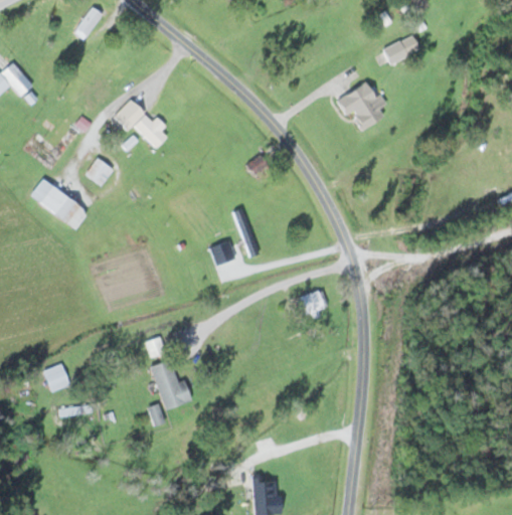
[(104,15),(93,7),(74,32),(86,40),(104,15)]
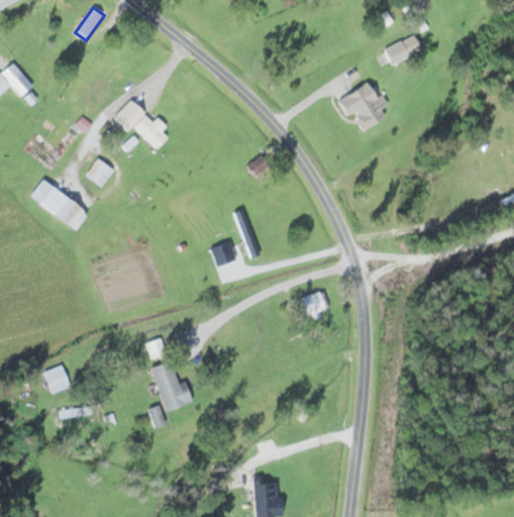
[(393,64),(422,48),(415,34),(386,49),(393,64)]
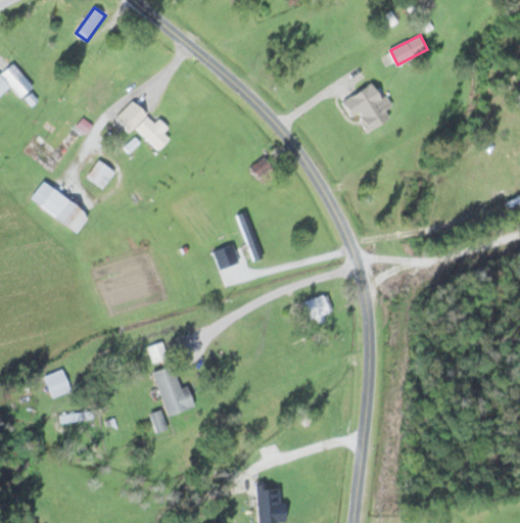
[(35,86),(13,62),(1,74),(22,97),(35,86)]
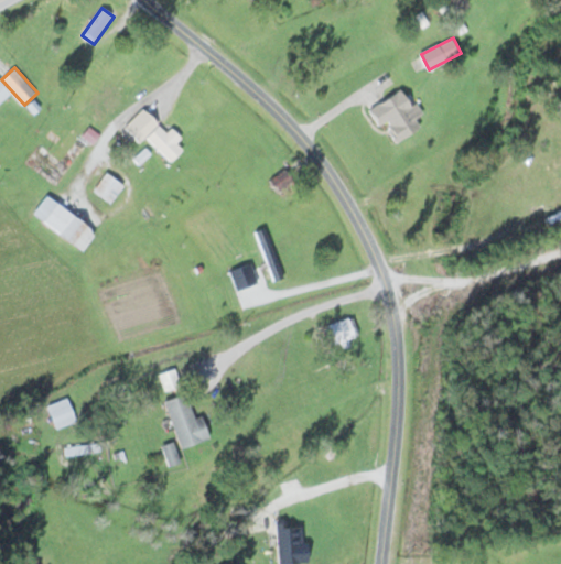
[(0,102),(11,93),(0,80),(0,102)]
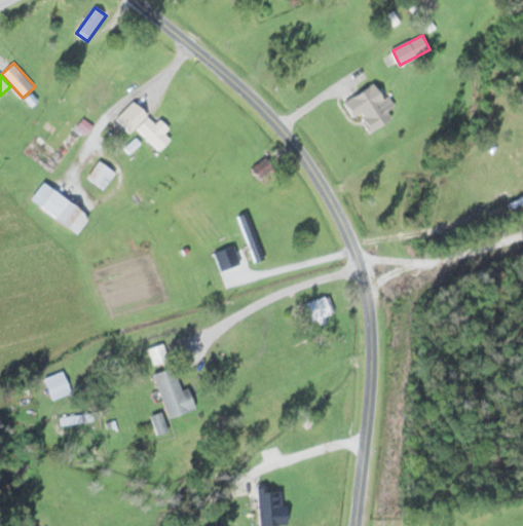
[(394,119),(388,110),(396,107),(390,95),(383,99),(376,84),(344,101),(353,119),(361,115),(369,132),(394,119)]
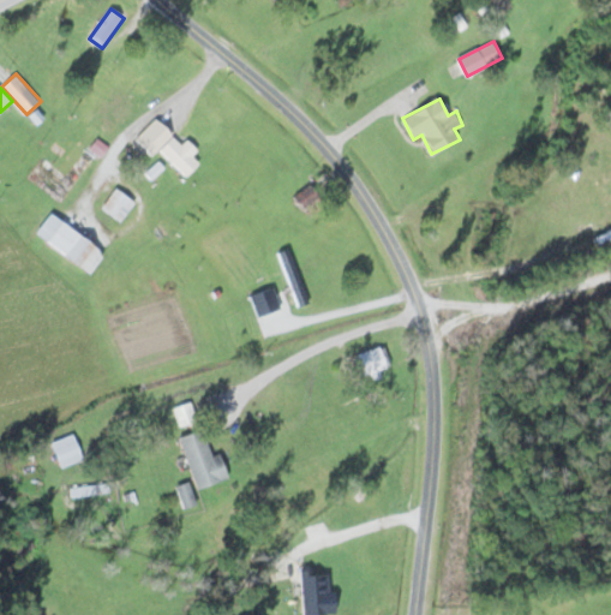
[(183,144),(157,119),(135,141),(150,156),(159,148),(187,177),(202,162),(195,155),(198,150),(187,139),(183,144)]
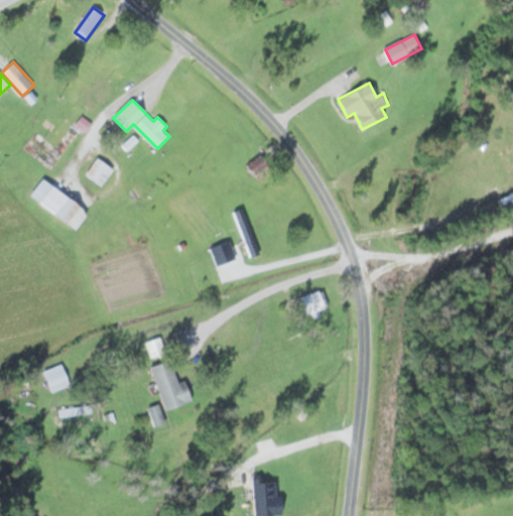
[(114,169),(98,158),(86,174),(102,185),(114,169)]
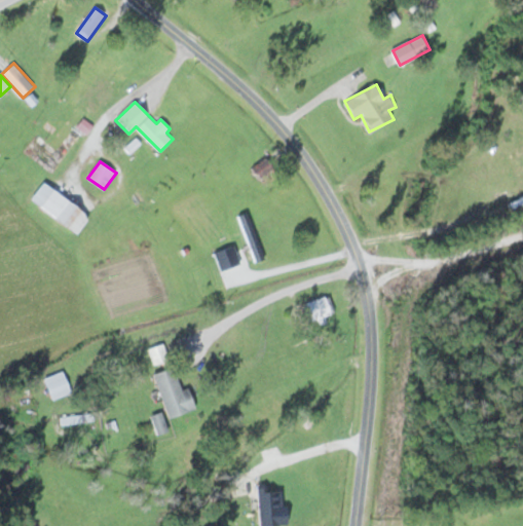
[(77,234),(89,217),(43,182),(30,199),(77,234)]
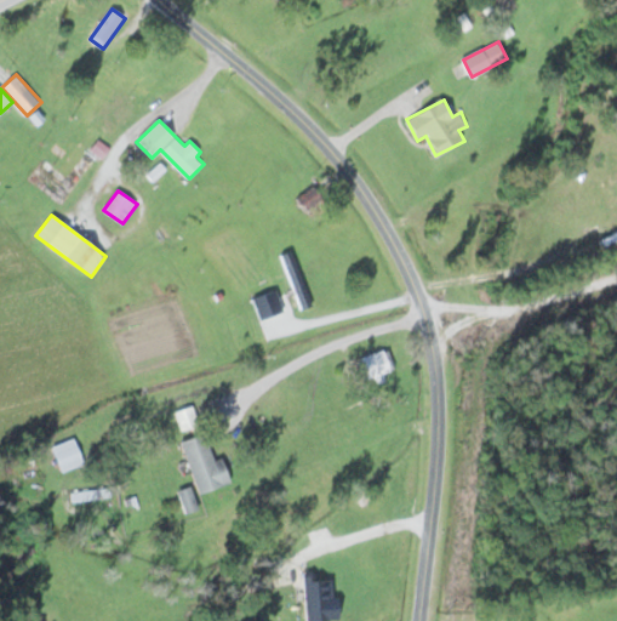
[(284,254),(302,309),(314,305),(295,250),(284,254)]
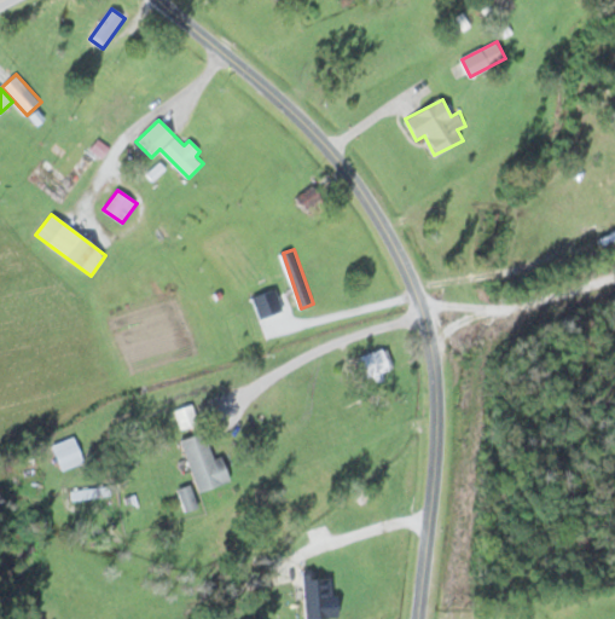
[(396,376),(387,347),(359,356),(369,386),(396,376)]
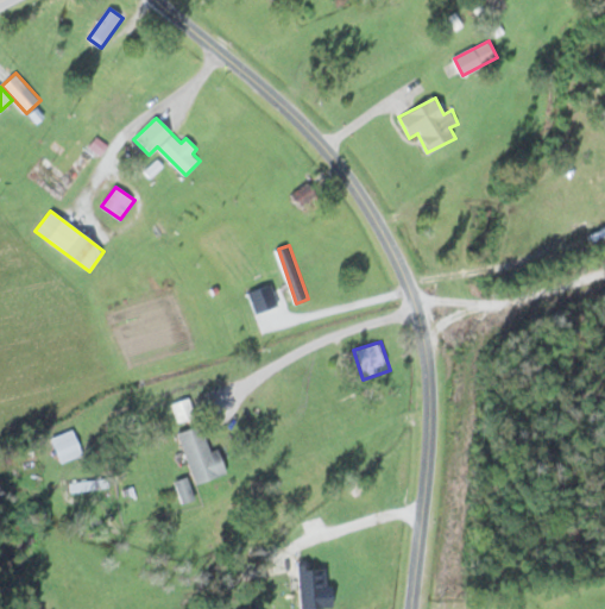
[(196,484),(226,473),(218,450),(210,452),(201,425),(178,433),(196,484)]
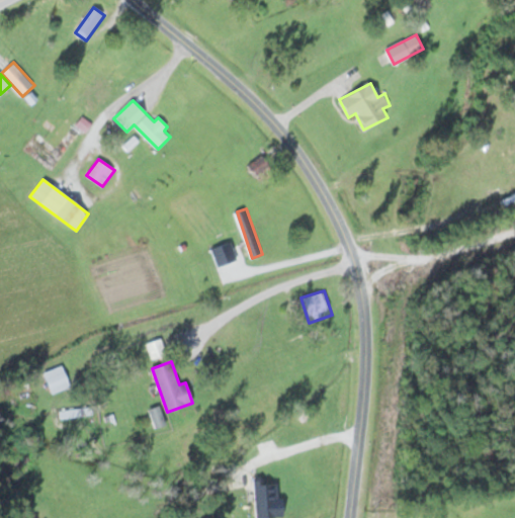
[(52,395),(71,386),(63,365),(44,372),(52,395)]
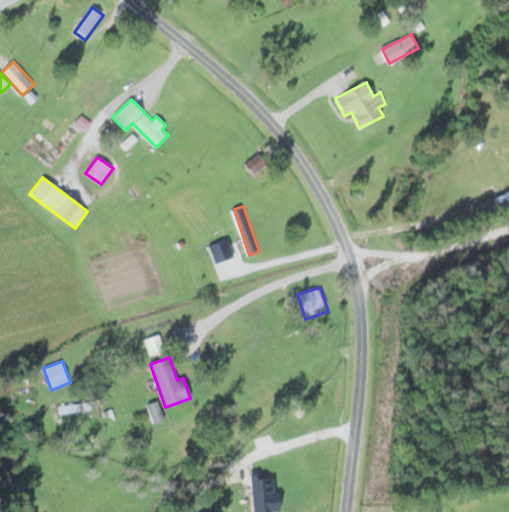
[(148,405),(154,423),(165,419),(158,402),(148,405)]
